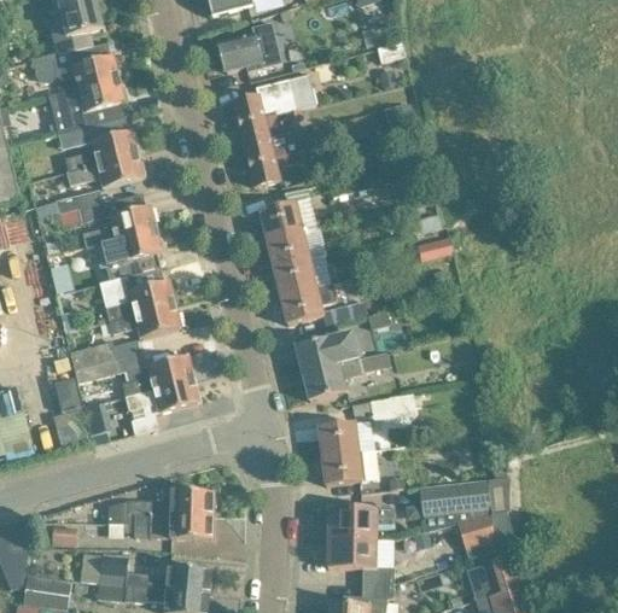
[(89,34),(104,30),(95,0),(58,0),(64,18),(48,23),(57,54),(57,56),(93,47),(89,34)]
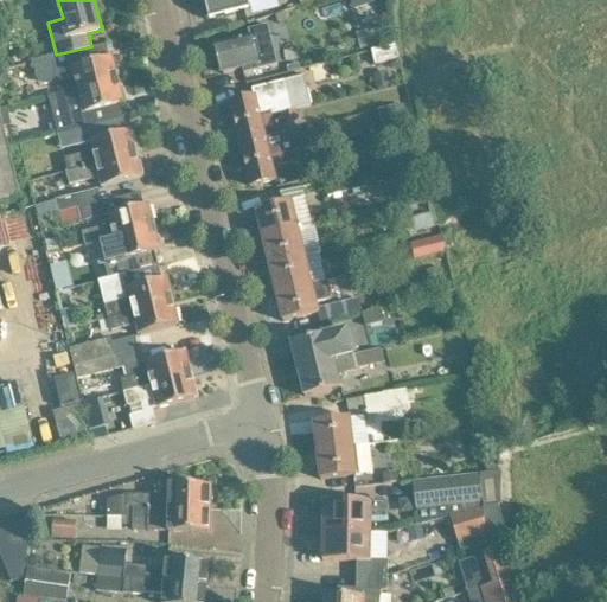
[(204,0),(209,15),(250,5),(248,0),(204,0)]
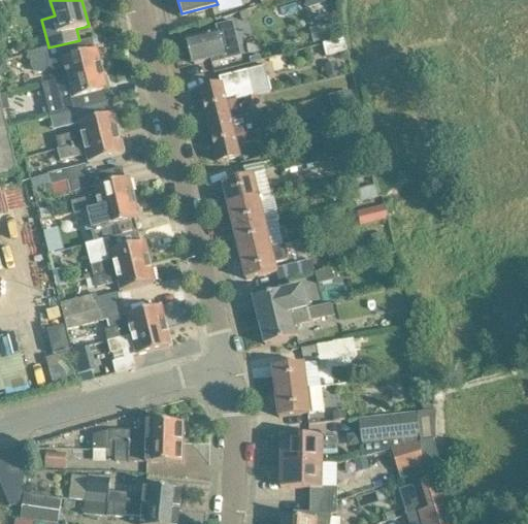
[(211,57),(212,61),(241,54),(233,19),(216,23),(217,29),(187,36),(188,39),(185,42),(187,51),(191,52),(193,62),(211,57)]
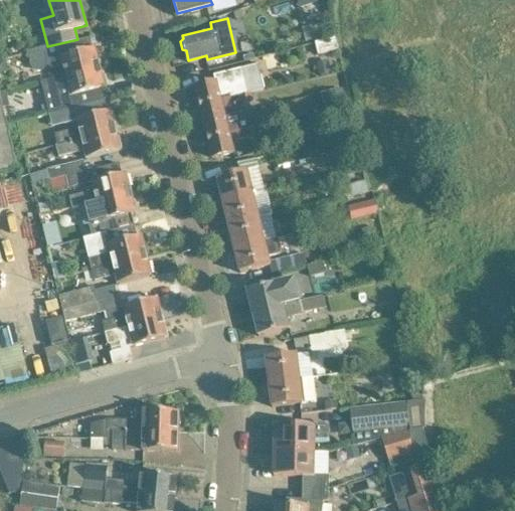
[(325,20),(302,26),(305,39),(329,33),(325,20)]
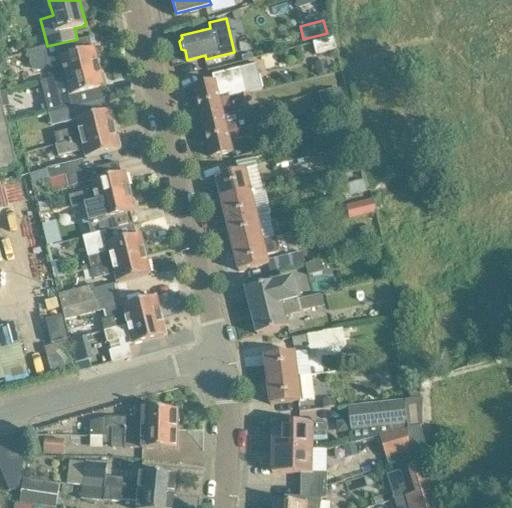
[(317,52),(338,47),(335,35),(314,40),(317,52)]
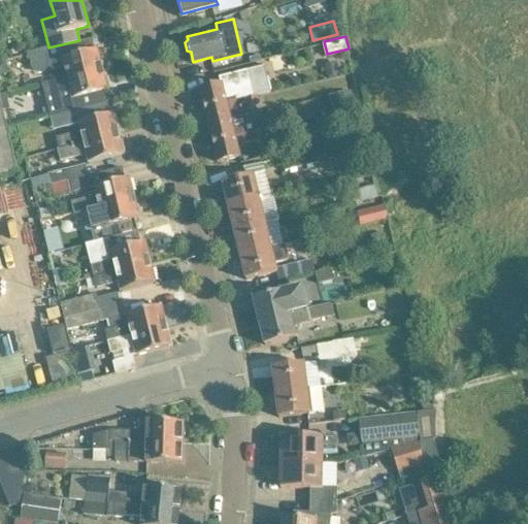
[(96,47),(95,47),(92,37),(79,40),(48,47),(28,53),(26,57),(31,59),(31,60),(31,62),(31,64),(31,65),(32,67),(33,68),(37,70),(40,70),(41,70),(43,69),(45,68),(46,66),(46,64),(55,68),(64,65),(67,75),(67,76),(101,67),(100,60),(102,59),(99,50),(97,50),(96,47)]
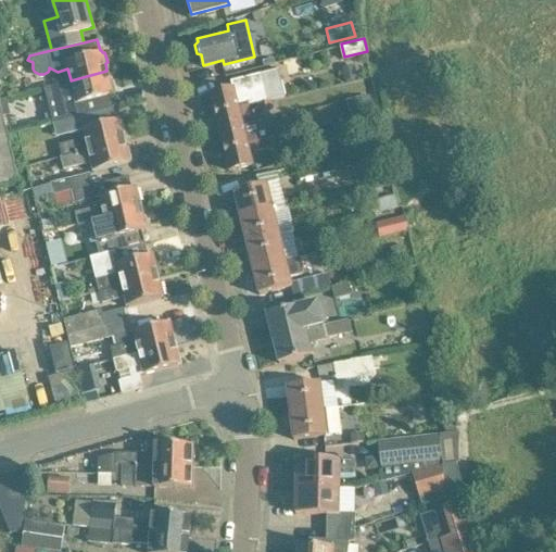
[(232,79),(234,85),(210,91),(213,103),(217,102),(218,107),(225,104),(226,109),(229,111),(234,110),(232,108),(250,103),(256,101),(269,98),(272,98),(285,95),(278,67),(232,79)]
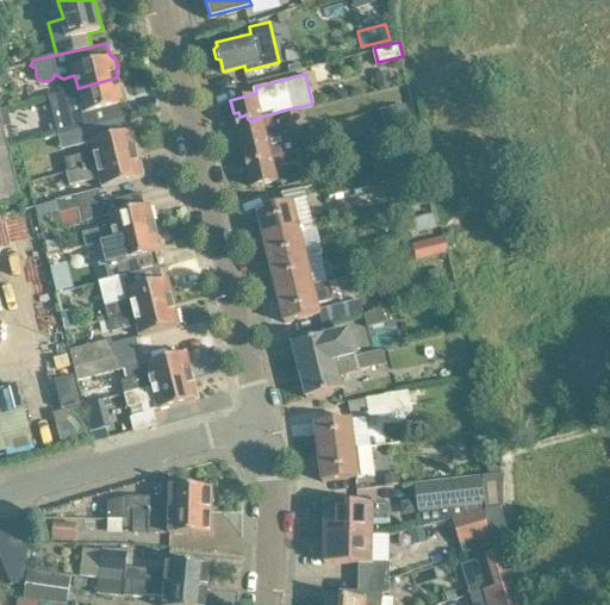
[(119,87),(117,78),(78,88),(78,87),(48,94),(51,110),(81,101),(83,111),(79,112),(56,118),(58,131),(74,128),(120,117),(120,114),(117,116),(114,104),(123,101),(123,98),(125,97),(122,86),(119,87)]
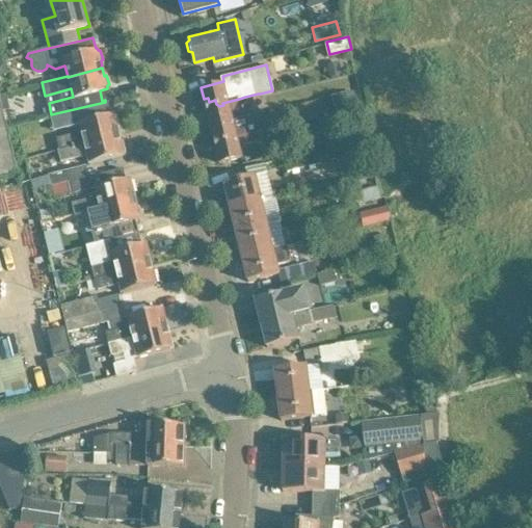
[(260,94),(258,94),(245,97),(247,105),(262,102),(260,94)]
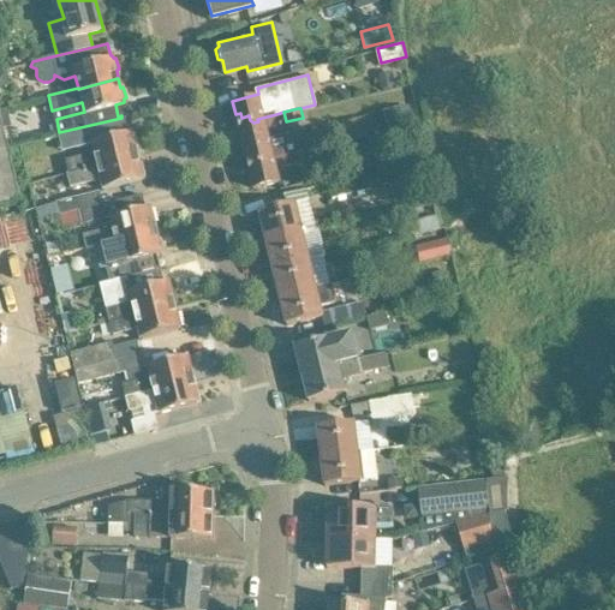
[(0,203),(21,198),(0,113),(0,203)]
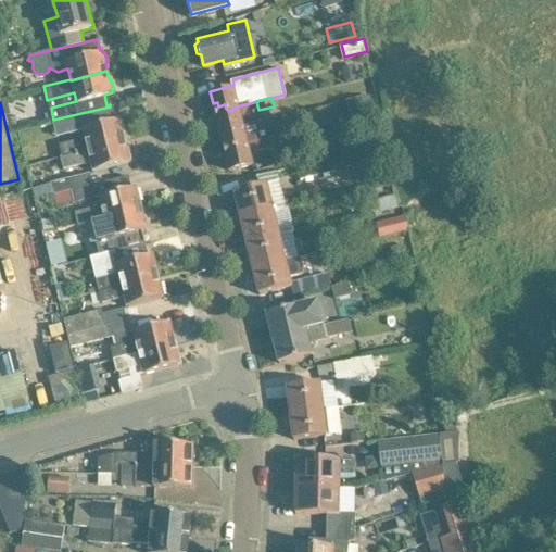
[(251,111),(250,103),(232,108),(234,110),(229,111),(226,109),(225,104),(218,107),(217,102),(213,103),(219,129),(243,124),(241,114),(251,111)]
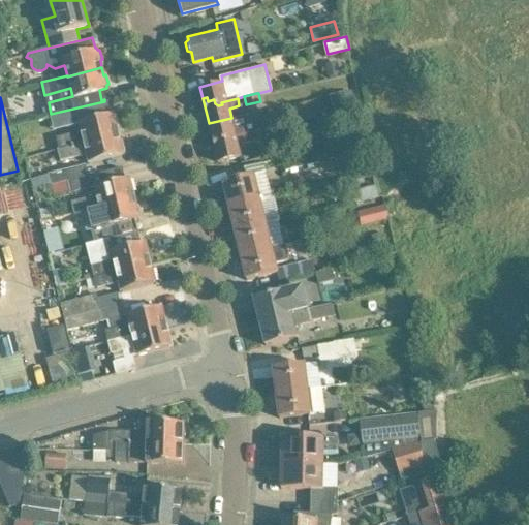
[(81,129),(55,135),(58,147),(118,131),(116,124),(118,124),(116,114),(114,114),(113,112),(109,113),(105,100),(104,101),(64,111),(67,123),(79,120),(81,129)]
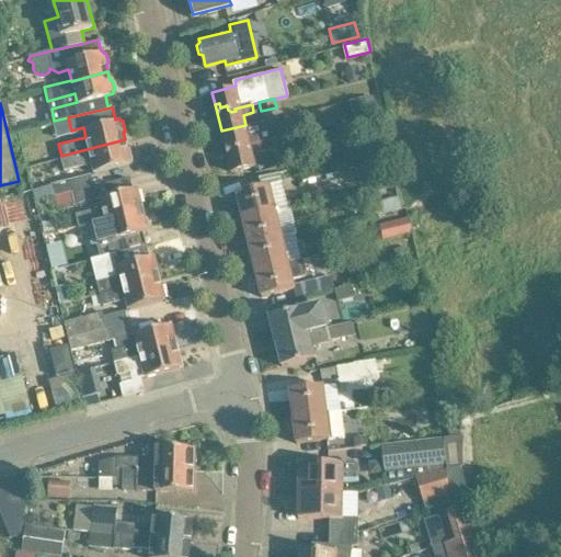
[(245,125),(221,131),(228,157),(232,156),(231,152),(238,150),(237,146),(239,143),(243,141),(243,145),(260,140),(267,138),(283,135),(284,134),(279,116),(245,125)]
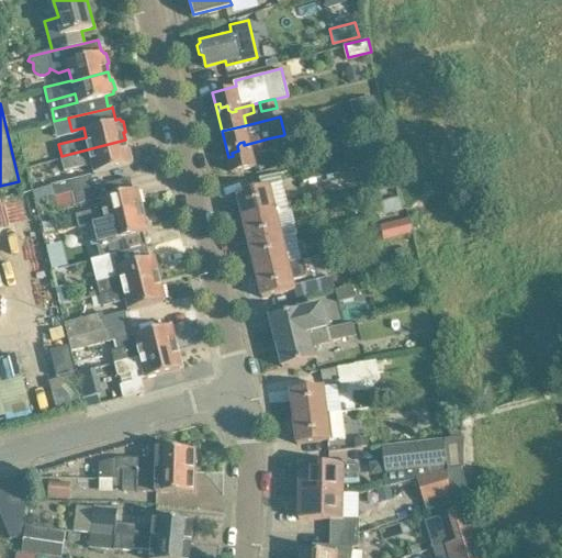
[(285,144),(283,135),(268,138),(260,141),(244,145),(244,142),(239,143),(237,146),(238,151),(232,153),(233,156),(228,157),(232,170),(255,164),(251,152),(285,144)]
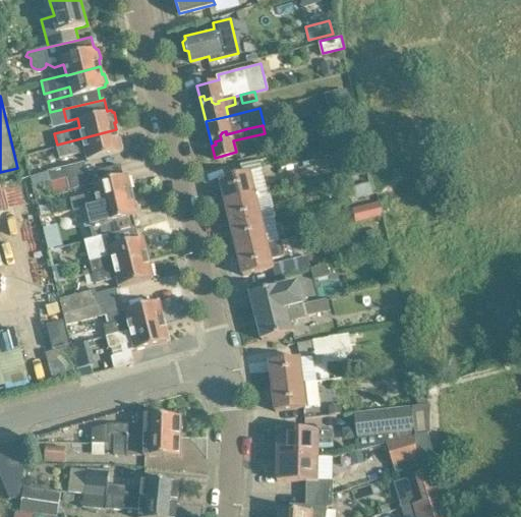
[(118,137),(116,129),(57,145),(56,145),(59,157),(85,150),(88,158),(121,150),(120,147),(122,147),(120,136),(118,137)]
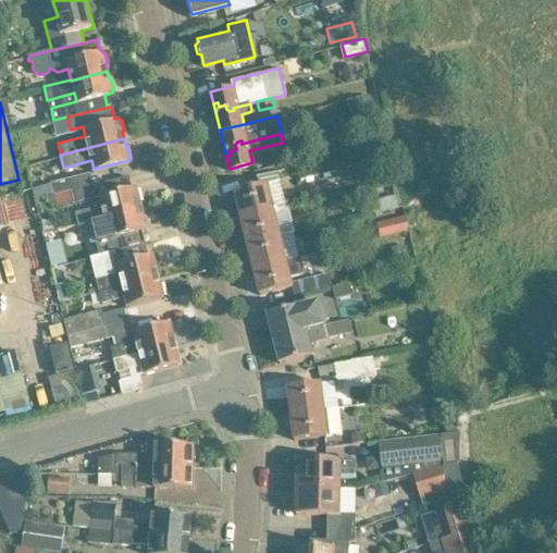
[(379,143),(344,151),(347,166),(382,157),(379,143)]
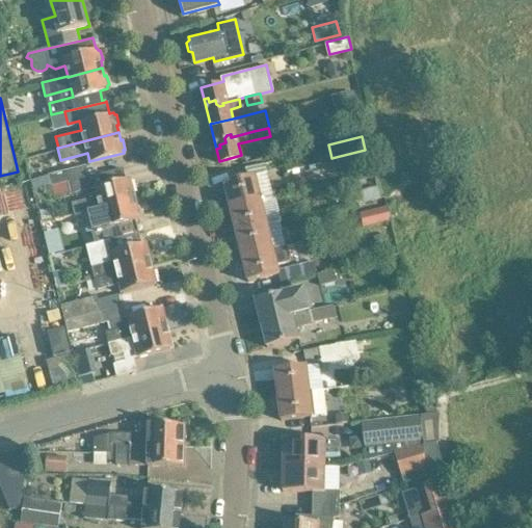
[(322,162),(318,148),(307,151),(285,157),(287,170),(322,162)]
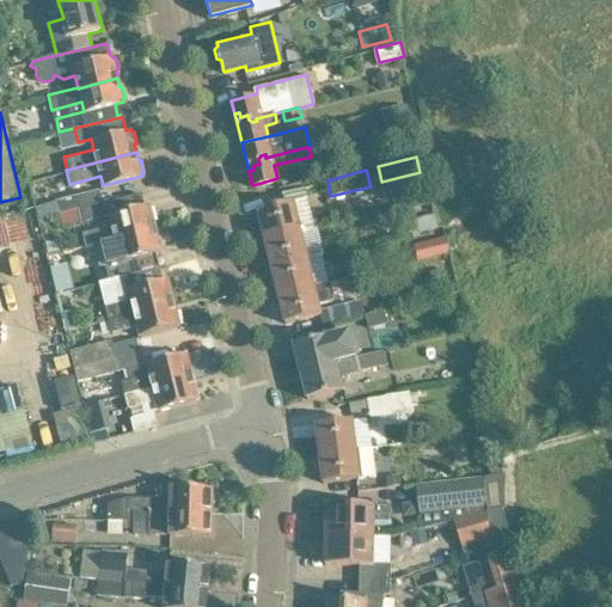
[(60,212),(102,201),(98,186),(55,197),(59,212),(60,212)]
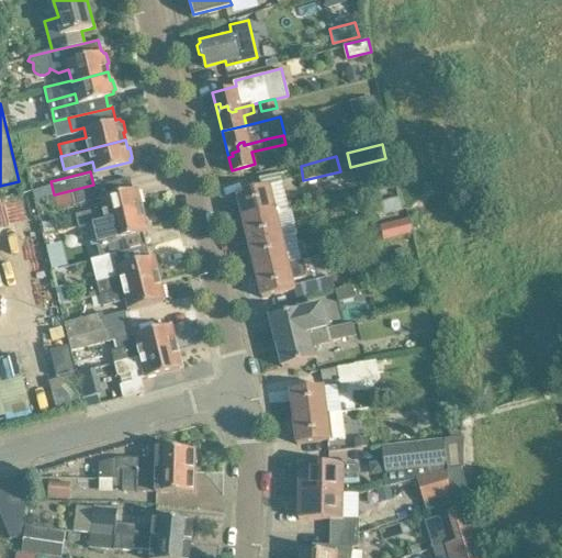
[(78,224),(142,209),(136,187),(132,188),(128,175),(93,185),(55,194),(57,207),(96,197),(97,197),(100,196),(102,205),(76,212),(78,224)]
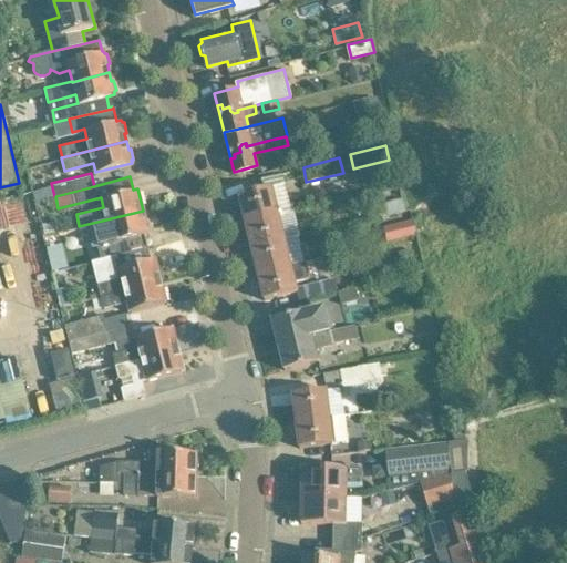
[(271,185),(238,193),(245,219),(278,212),(271,185)]
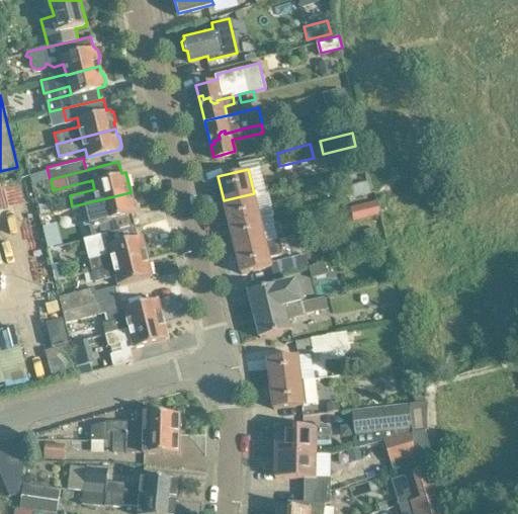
[(294,184),(276,188),(278,196),(296,192),(294,184)]
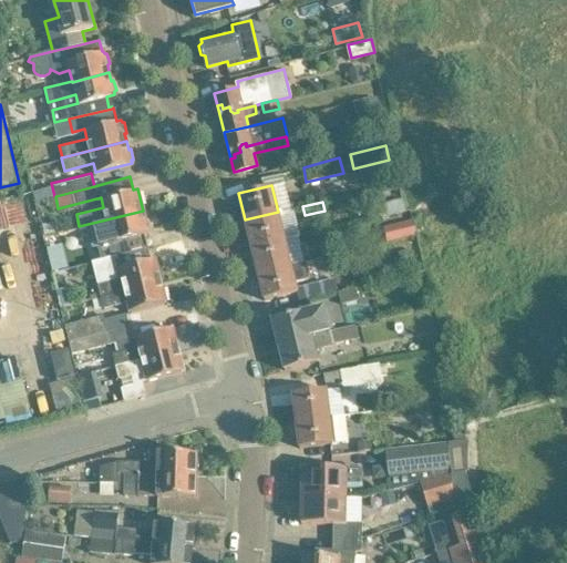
[(143,211),(89,224),(93,243),(102,241),(105,256),(151,245),(147,233),(148,232),(143,211)]
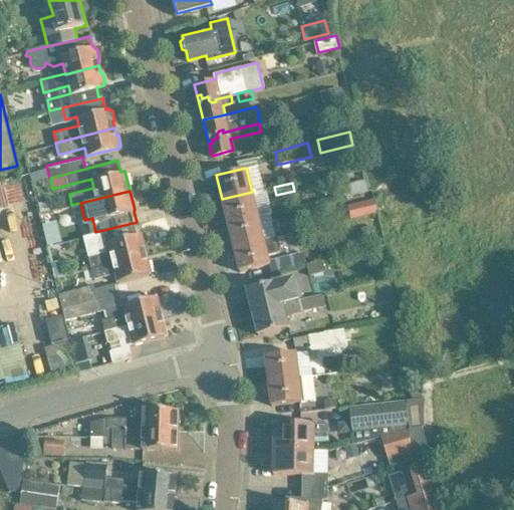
[(258,216),(252,192),(222,199),(228,223),(258,216)]
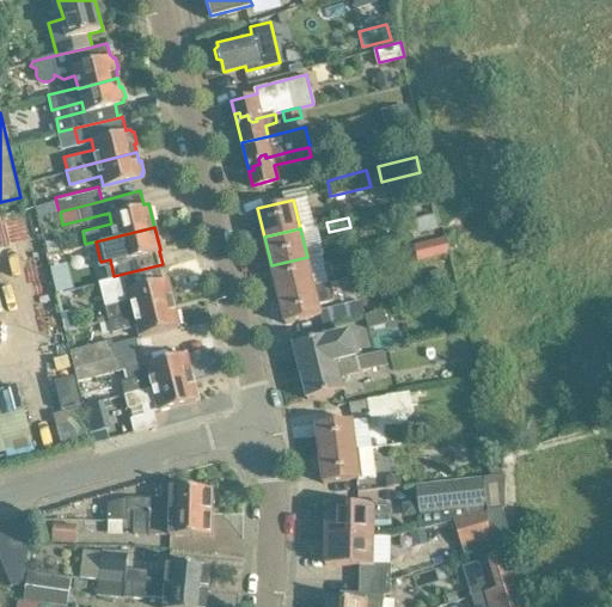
[(435,232),(420,235),(423,252),(439,249),(435,232)]
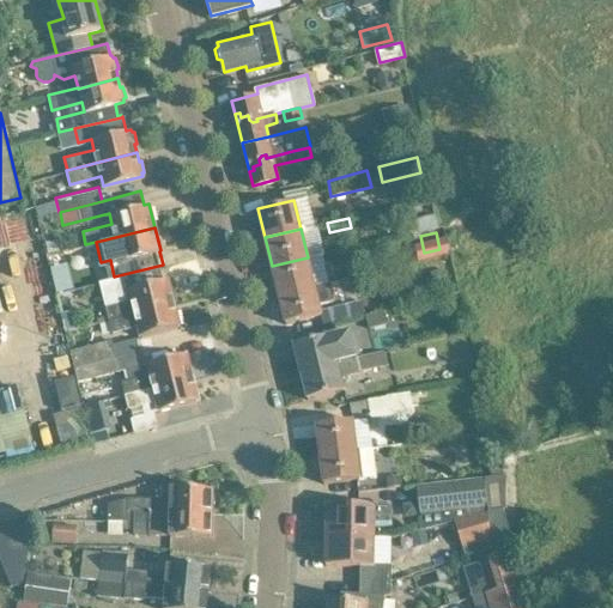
[(315,285),(308,257),(272,266),(279,293),(315,285)]
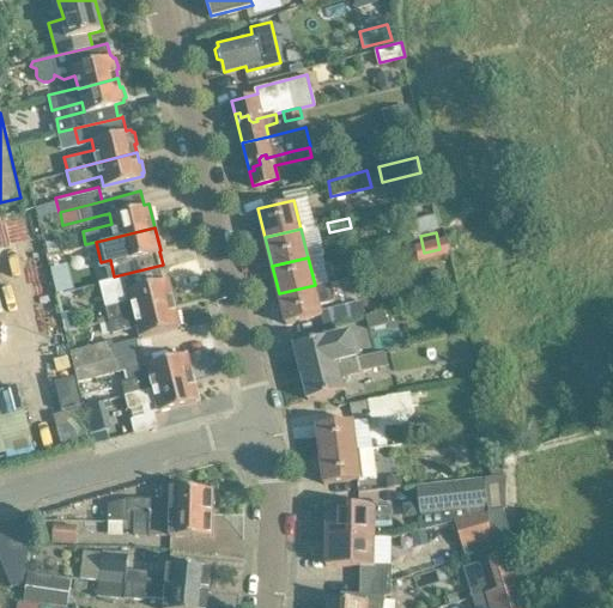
[(120,301),(104,304),(108,317),(174,302),(168,278),(165,279),(163,265),(114,277),(120,301)]
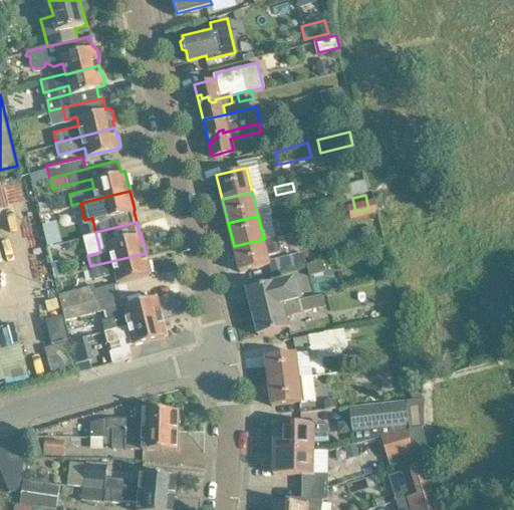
[(373,223),(362,225),(365,237),(376,234),(373,223)]
